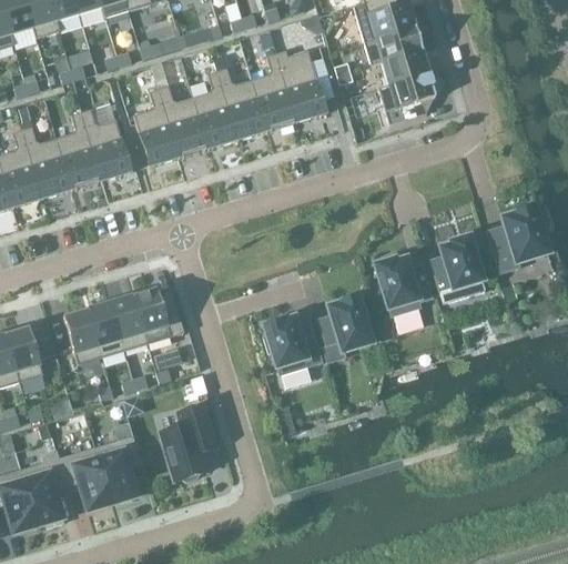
[(0,2),(10,34),(32,28),(23,0),(0,0),(0,2)]
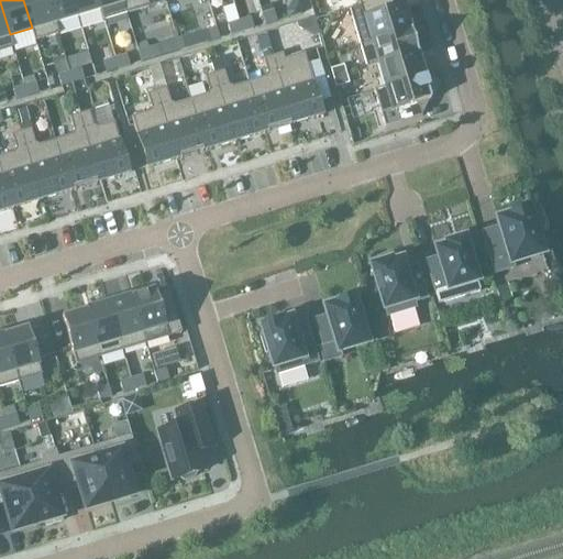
[(56,20),(50,0),(23,0),(32,28),(35,37),(59,31),(56,20)]
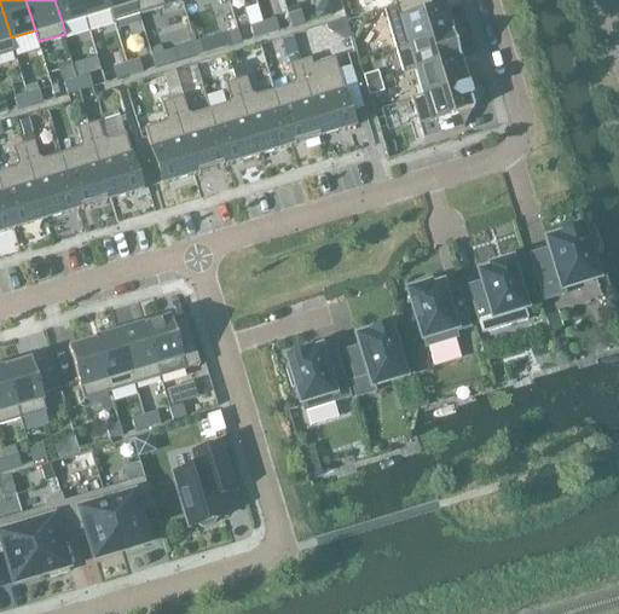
[(86,15),(81,0),(55,0),(62,22),(86,15)]
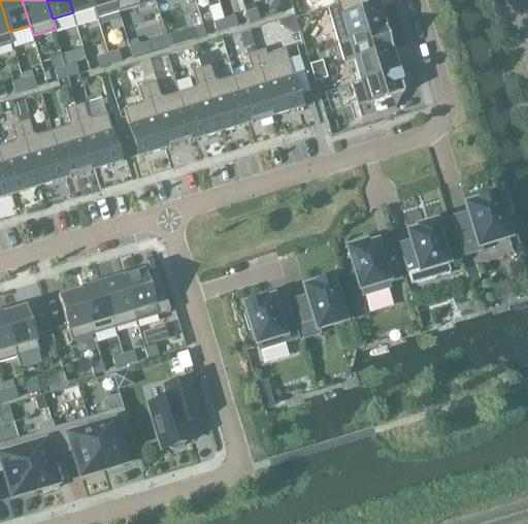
[(69,0),(73,12),(95,6),(93,0),(69,0)]
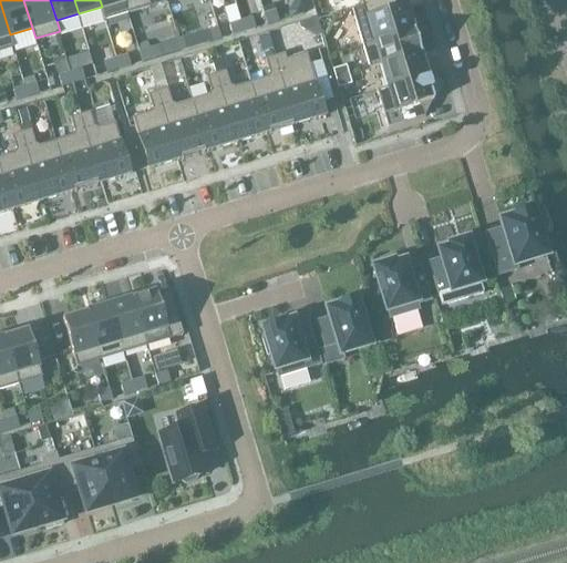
[(100,0),(102,7),(105,17),(129,10),(125,0),(100,0)]
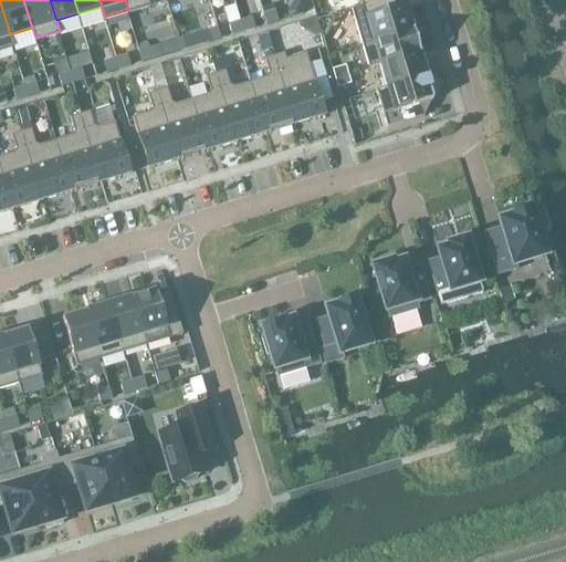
[(125,0),(128,10),(164,0),(125,0)]
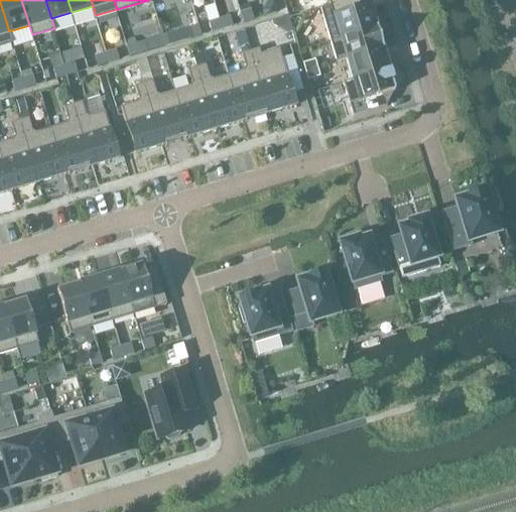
[(338,0),(331,2),(320,5),(331,37),(331,38),(377,24),(377,23),(376,24),(370,3),(358,6),(356,0),(338,0)]
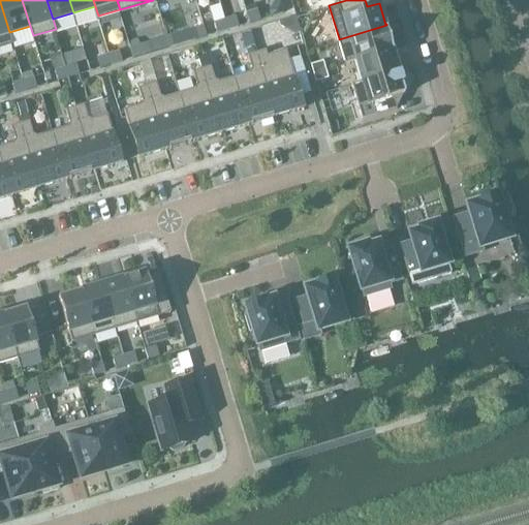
[(0,44),(11,41),(9,32),(0,2),(0,44)]
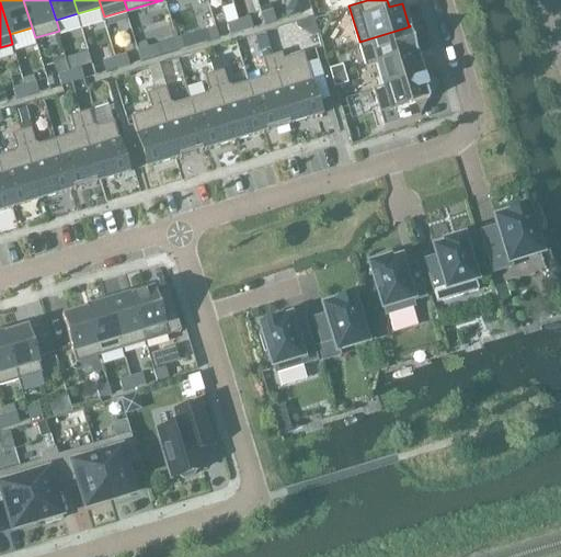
[(273,8),(261,11),(264,23),(266,22),(276,19),(273,8)]
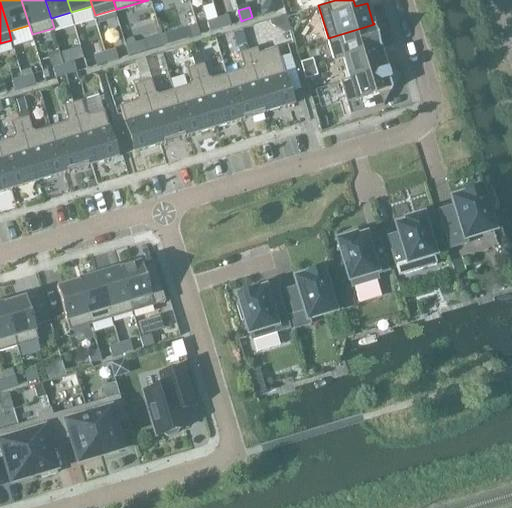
[(228,13),(217,16),(221,27),(222,26),(231,24),(228,13)]
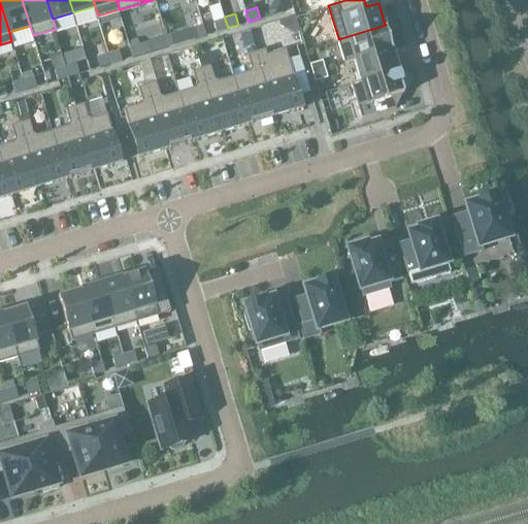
[(224,17),(213,20),(217,31),(219,31),(228,28),(224,17)]
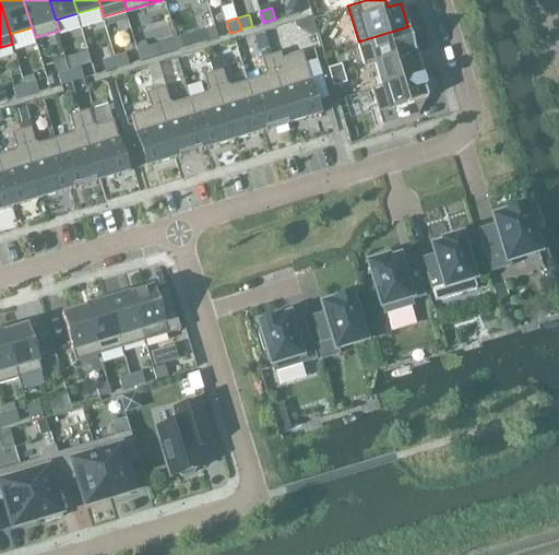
[(215,24),(203,27),(206,39),(209,39),(218,36),(215,24)]
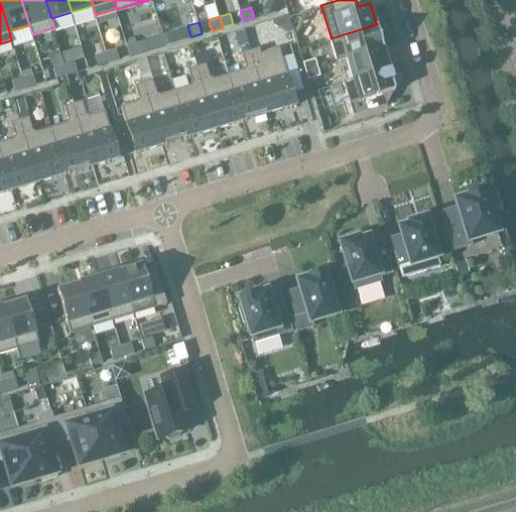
[(377,24),(331,38),(337,59),(347,56),(383,45),(377,24)]
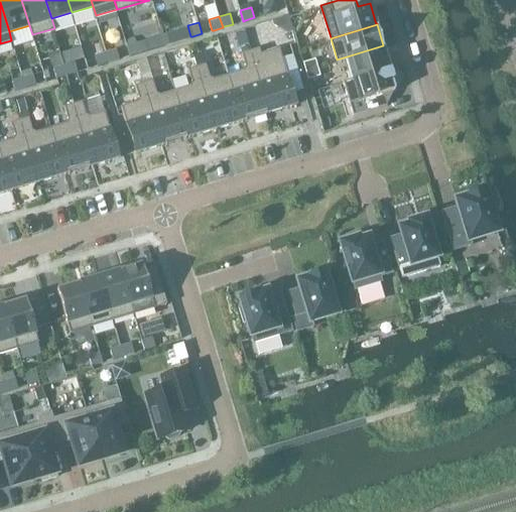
[(176,41),(173,30),(162,33),(165,44),(176,41)]
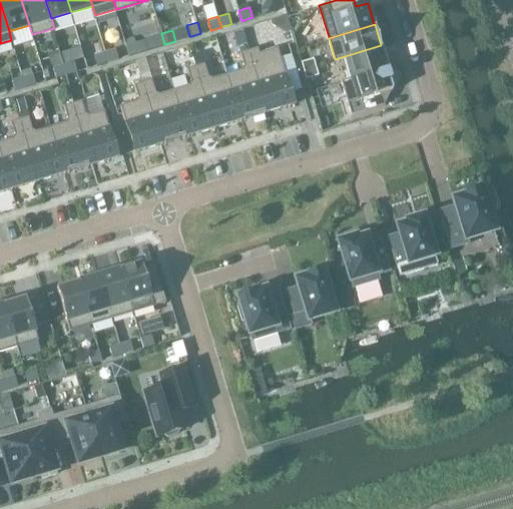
[(136,40),(125,43),(128,53),(139,49),(136,40)]
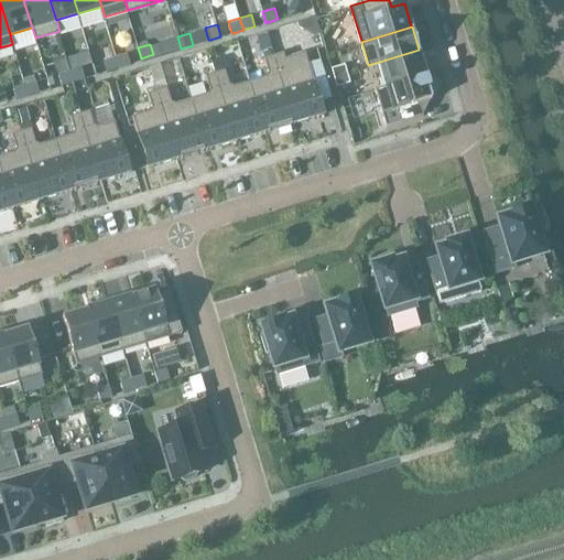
[(283,50),(273,52),(293,121),(324,111),(305,50),(284,55),(283,50)]
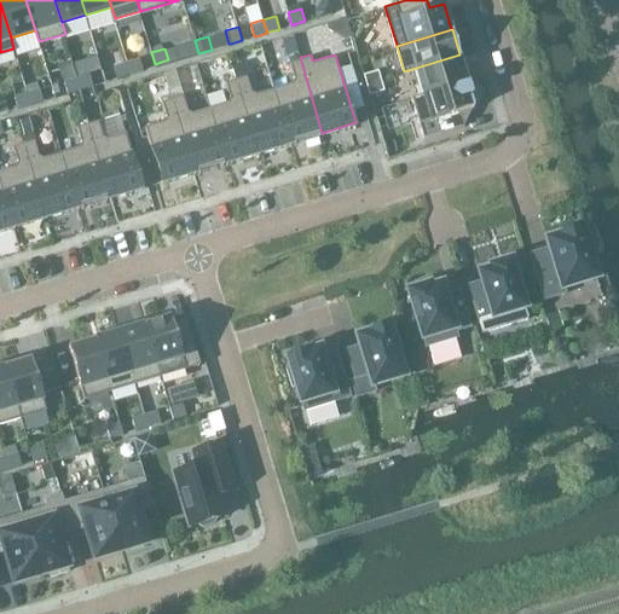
[(460,54),(416,68),(423,93),(467,80),(460,56),(460,54)]
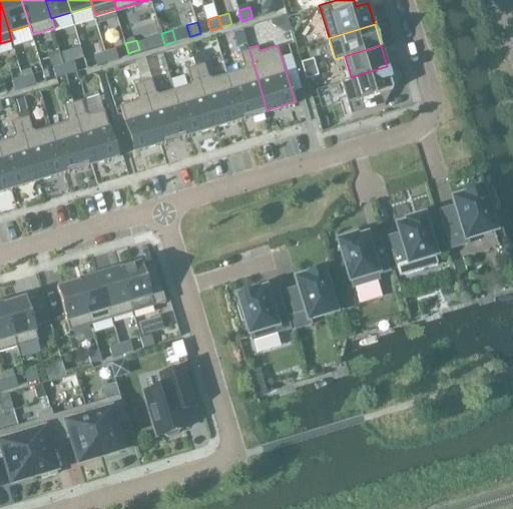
[(115,47),(105,50),(108,61),(109,60),(119,57),(115,47)]
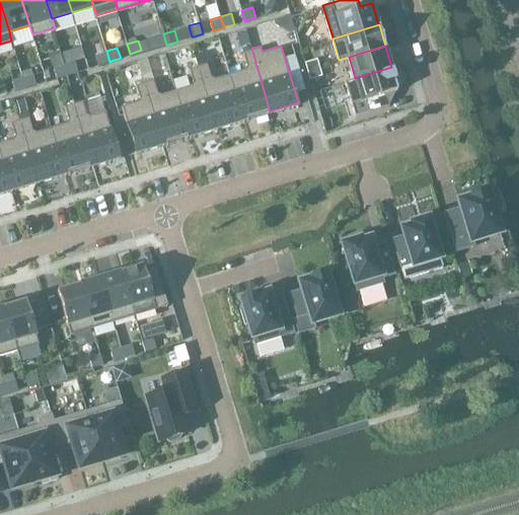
[(244,67),(229,72),(243,120),(270,112),(251,48),(242,51),(246,64),(244,67)]
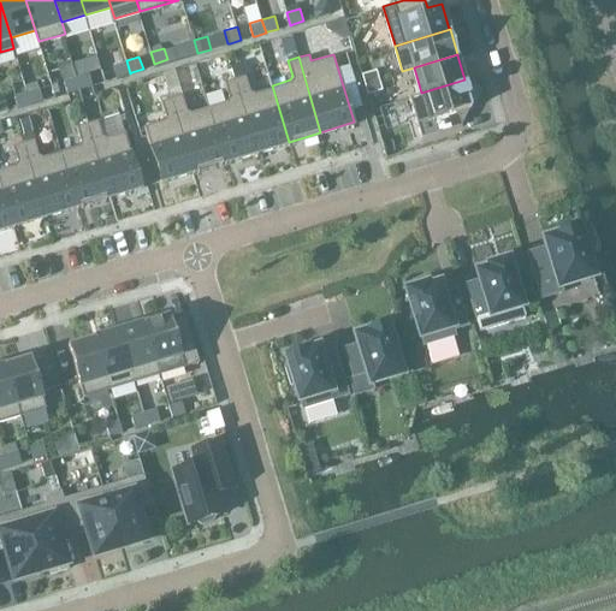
[(126,60),(113,64),(117,77),(119,76),(130,73),(126,60)]
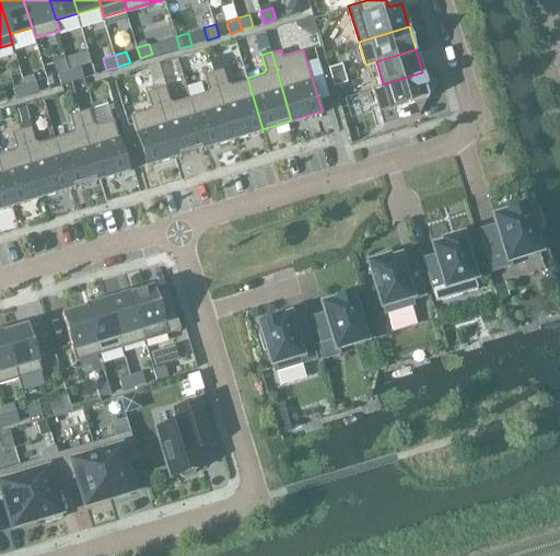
[(328,66),(331,74),(345,71),(342,61),(328,66)]
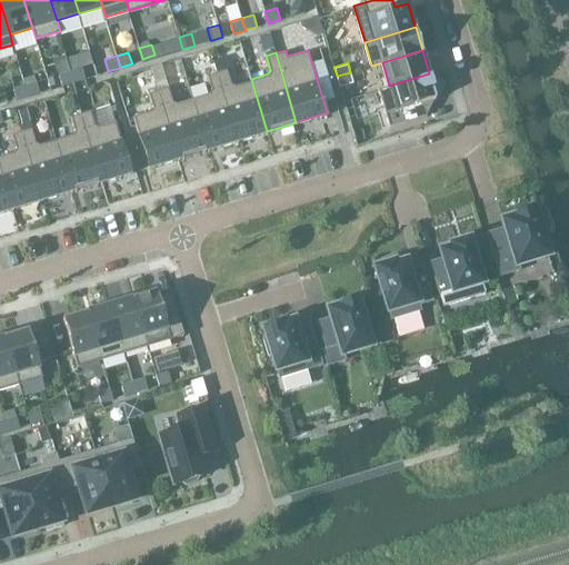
[(82,67),(71,70),(75,81),(76,81),(86,78),(82,67)]
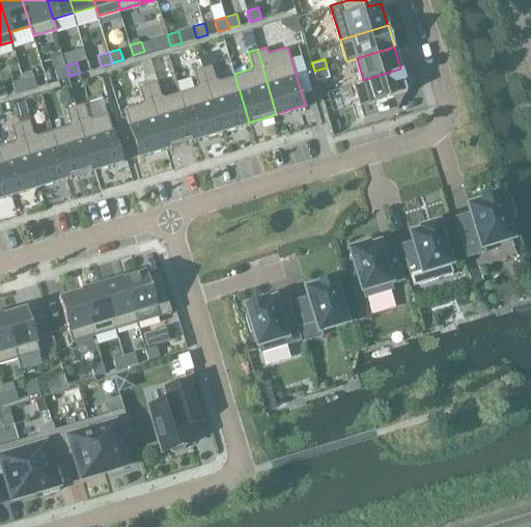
[(212,63),(202,65),(221,130),(249,122),(234,74),(219,78),(215,76),(212,63)]
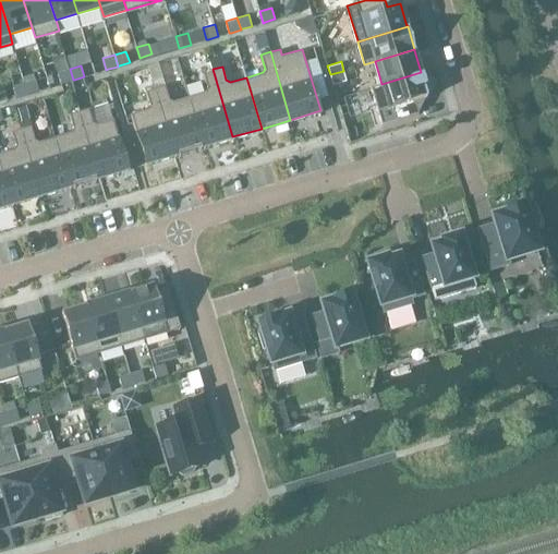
[(70,69),(58,72),(61,83),(62,83),(73,80),(70,69)]
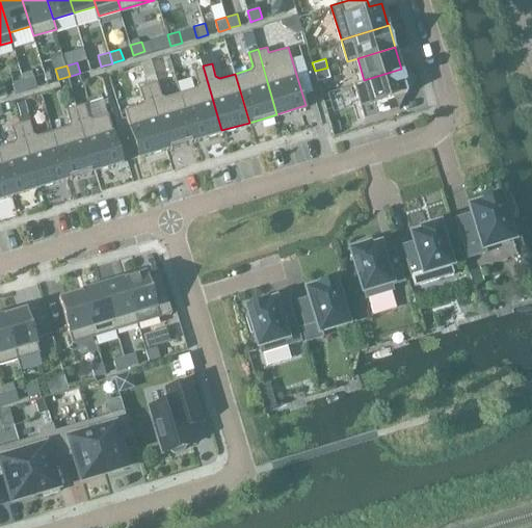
[(195,85),(180,90),(194,138),(221,130),(203,66),(193,69),(196,82),(195,85)]
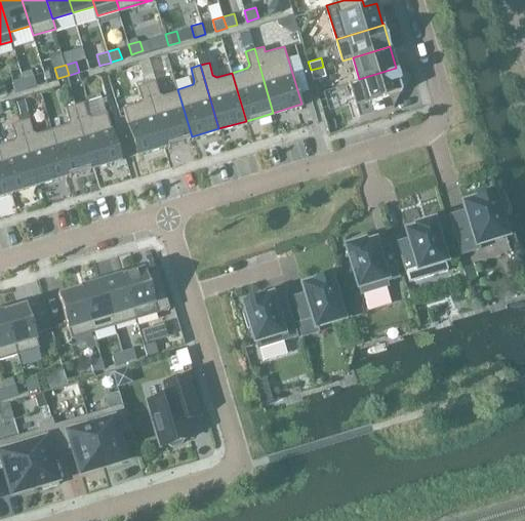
[(311,70),(313,78),(326,75),(323,67),(311,70)]
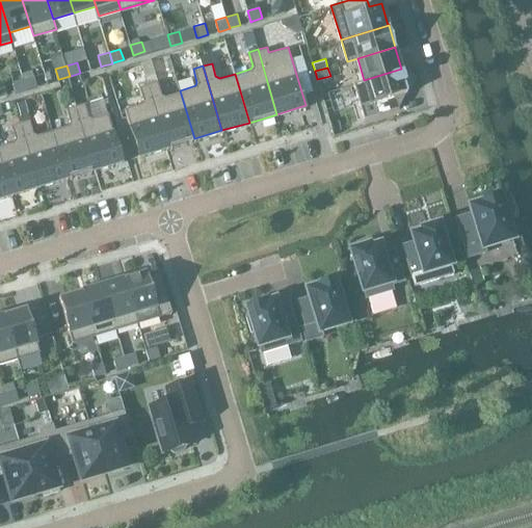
[(364,80),(354,83),(365,117),(374,114),(399,107),(396,95),(407,90),(401,69),(364,80)]
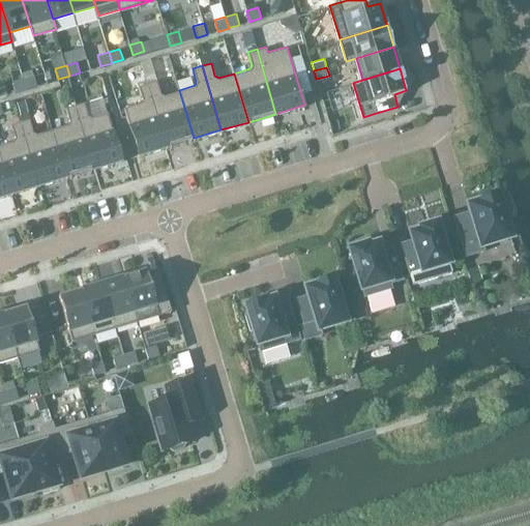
[(34,75),(23,78),(26,88),(27,88),(37,85),(34,75)]
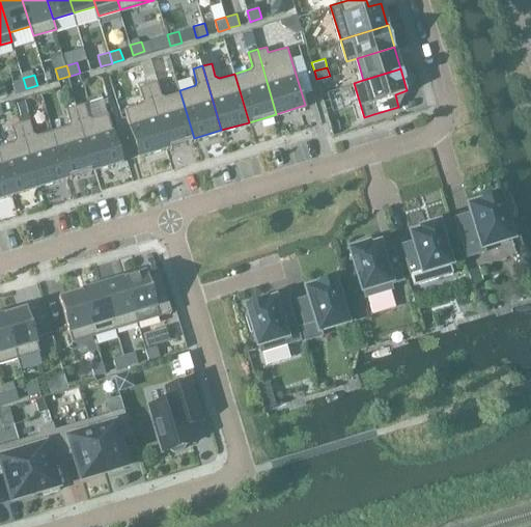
[(23,78),(12,81),(16,92),(17,91),(26,88),(23,78)]
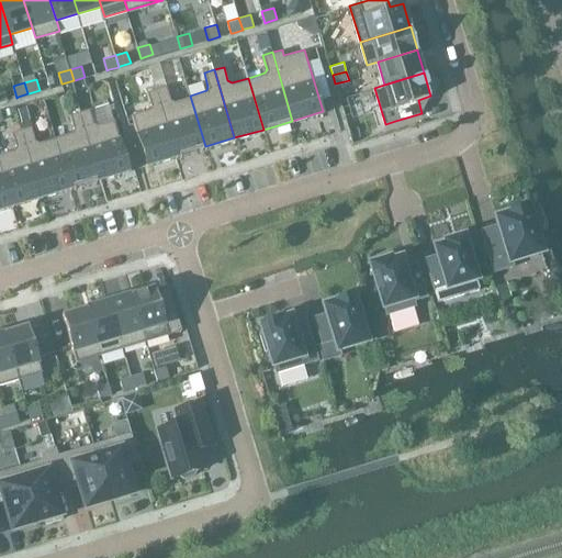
[(166,84),(156,87),(176,155),(205,146),(190,96),(173,100),(169,98),(166,84)]
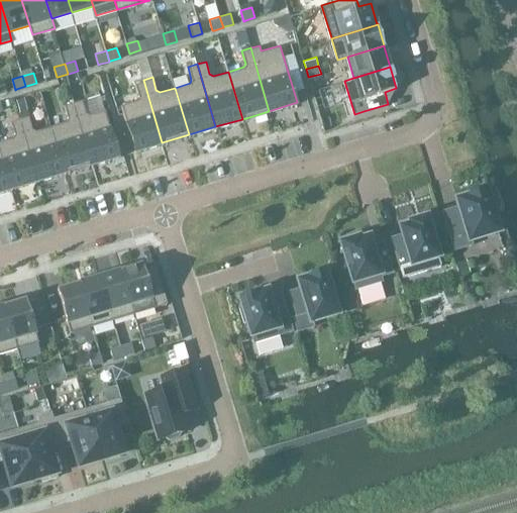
[(134,150),(162,142),(143,80),(134,83),(137,96),(135,99),(120,104),(134,150)]
